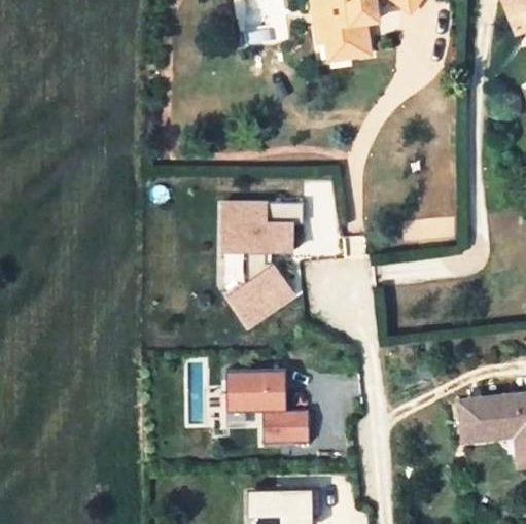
[(314,0),(317,15),(327,14),(331,44),(349,41),(352,60),(373,57),(367,26),(367,23),(361,24),(360,18),(367,9),(379,7),(378,0),(392,0),(406,10),(412,0),(314,0)]
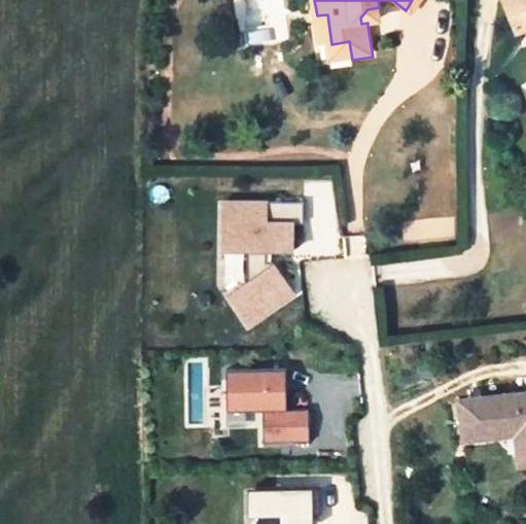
[(421,0),(412,0),(406,10),(412,14),(421,0)]
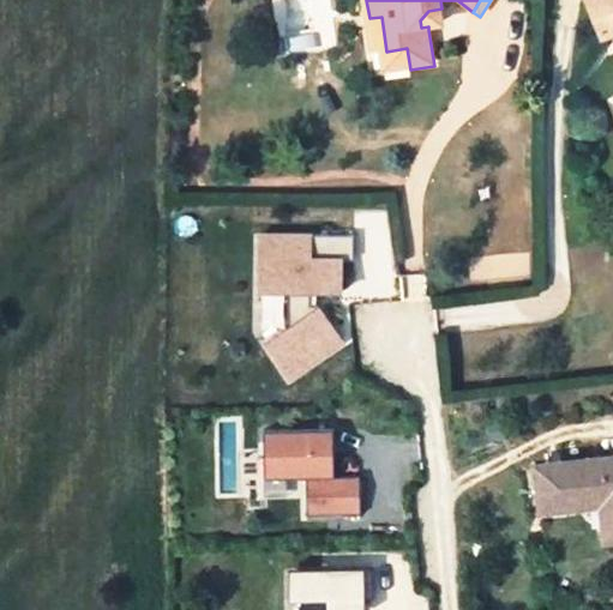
[(612,0),(593,0),(586,4),(596,30),(612,23),(612,0)]
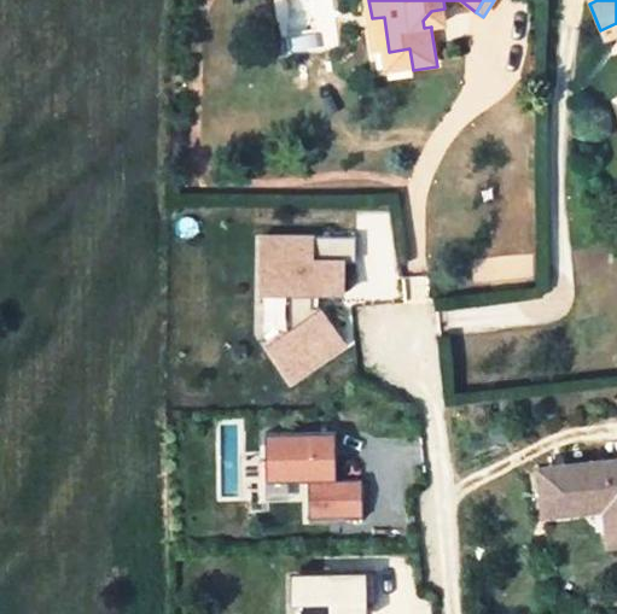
[(424,28),(431,27),(431,30),(447,28),(444,9),(431,11),(423,21),(424,28)]
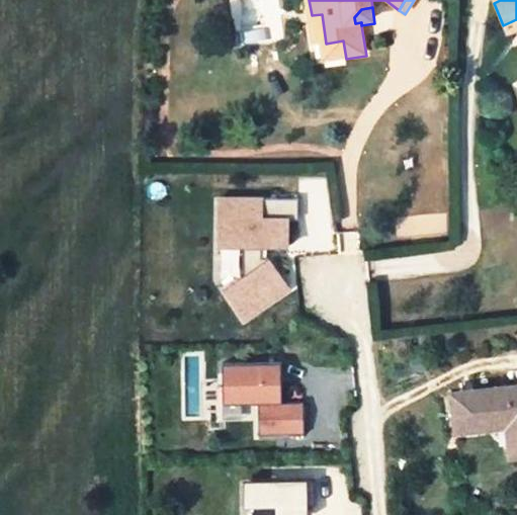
[(326,44),(322,14),(312,15),(310,16),(315,45),(326,44)]
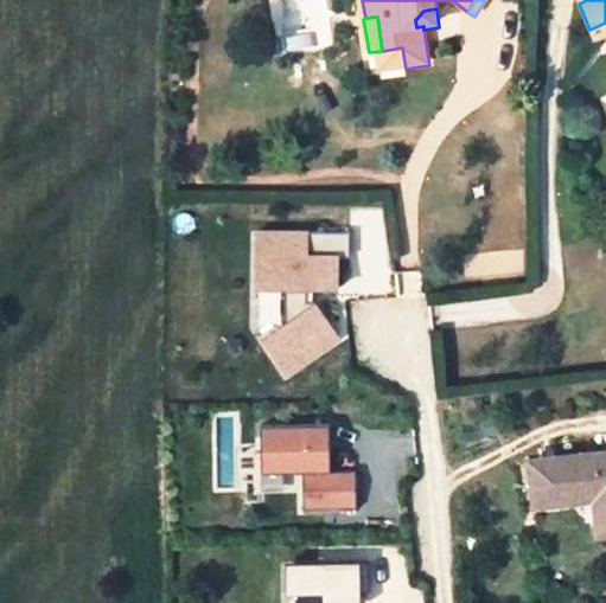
[(605,23),(589,30),(595,45),(605,40),(605,23)]
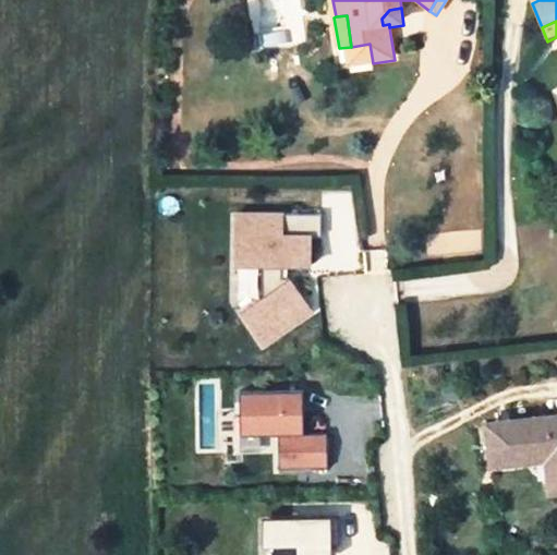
[(373,63),(370,44),(351,47),(353,65),(373,63)]
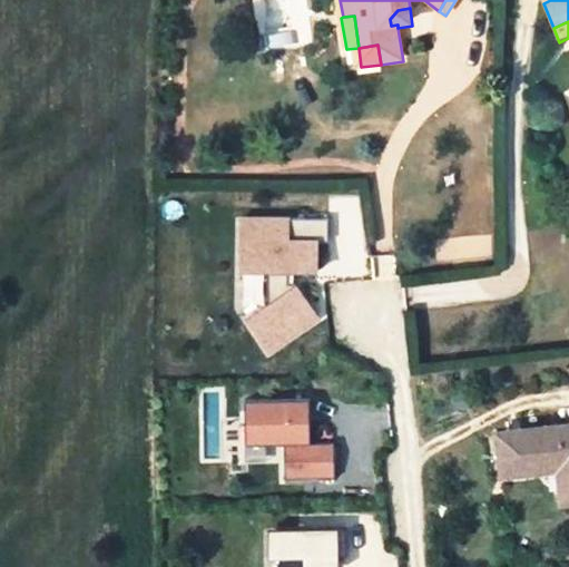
[(327,222),(241,221),(239,273),(266,273),(266,309),(246,321),(267,353),(316,321),(293,286),(286,286),(287,274),(315,274),(315,245),(327,245),(327,222)]
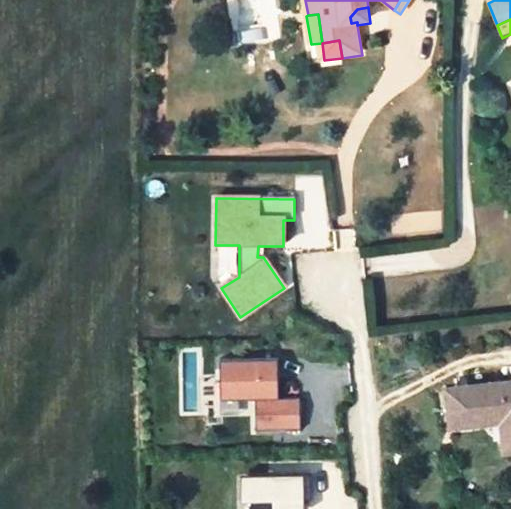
[(276,361),(218,362),(219,403),(254,402),(255,432),(300,431),(299,399),(277,400),(276,361)]
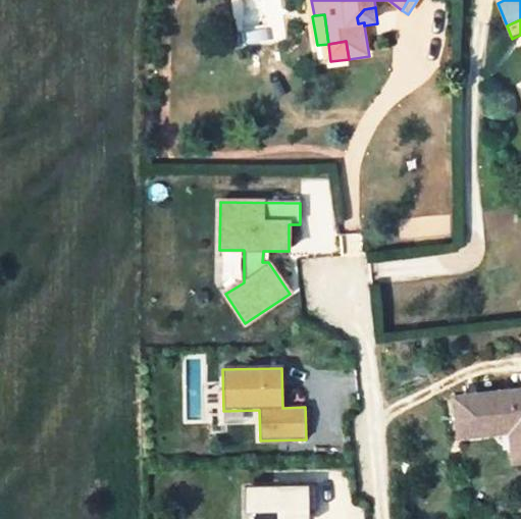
[(514,463),(520,462),(520,392),(454,399),(458,438),(511,432),(514,463)]
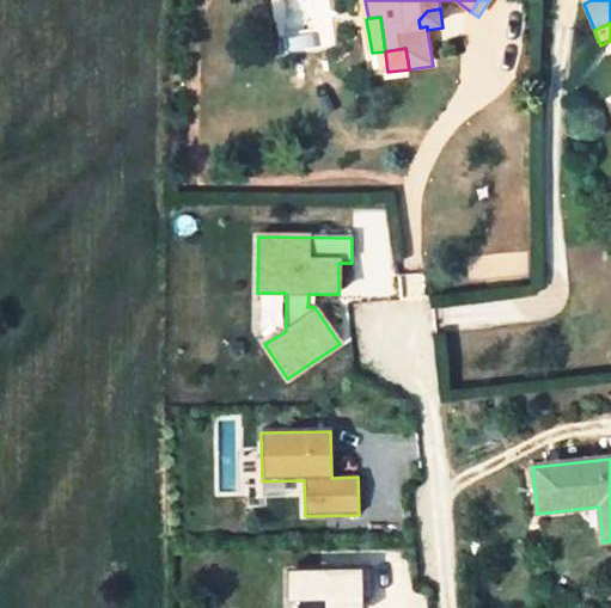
[(370,569),(295,570),(295,601),(323,601),(323,607),(361,607),(361,600),(371,600),(370,569)]
